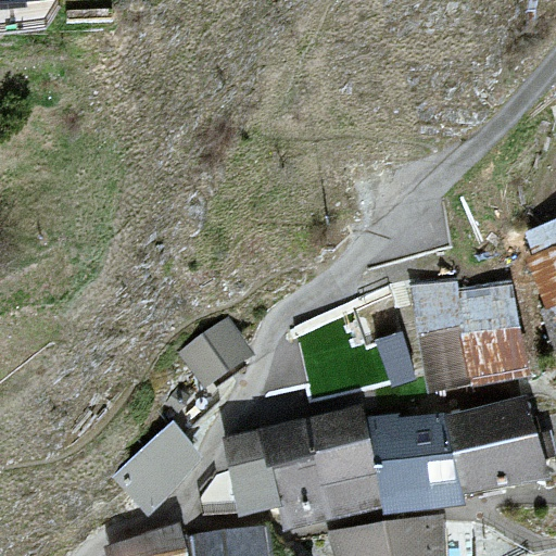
[(555,245),(527,257),(546,307),(555,302),(555,245)]
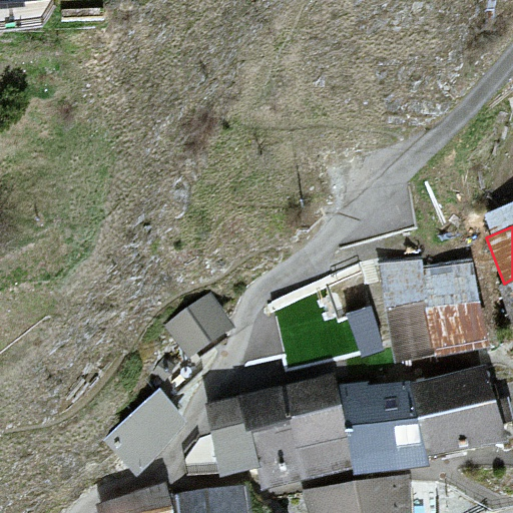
[(381,276),(397,361),(488,343),(472,259),(381,276)]
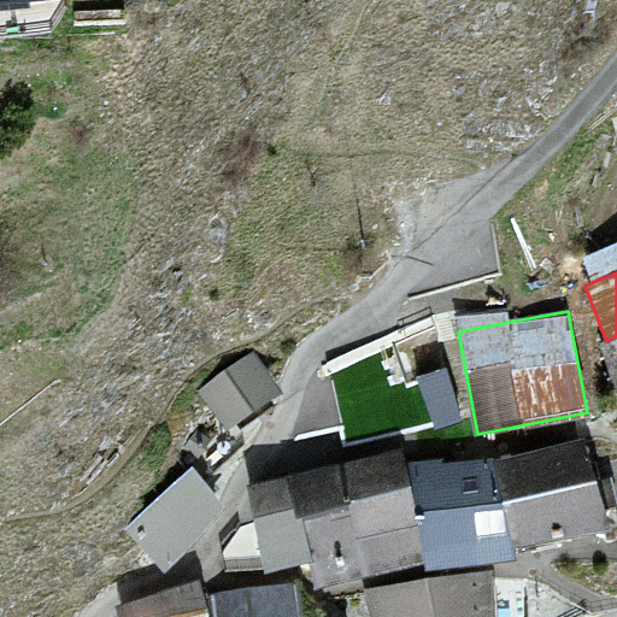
[(248,356),(204,387),(234,428),(277,395),(248,356)]
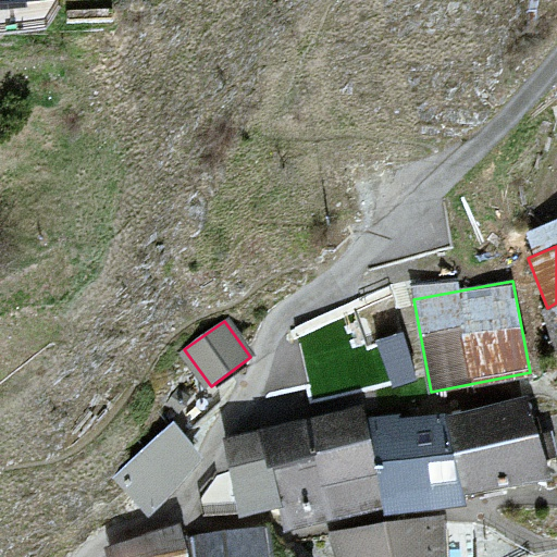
[(405,331),(378,339),(394,391),(421,383),(405,331)]
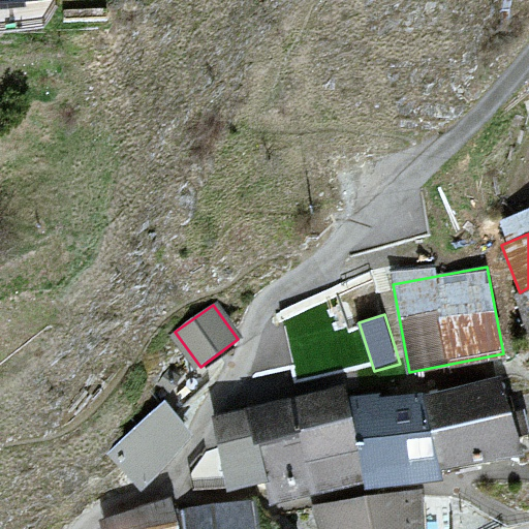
[(500,377),(426,395),(443,469),(519,452),(500,377)]
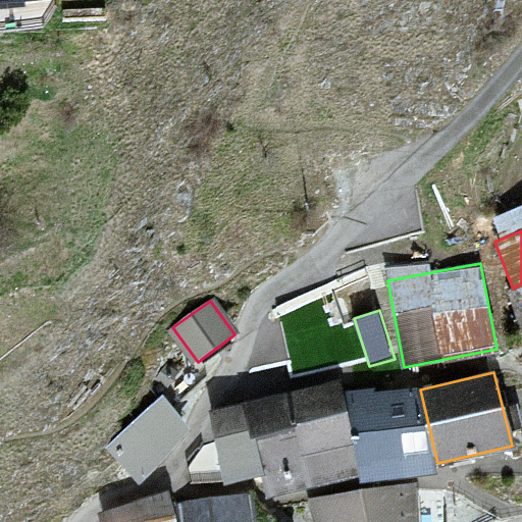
[(336,381),(246,403),(263,475),(267,496),(358,475),(336,381)]
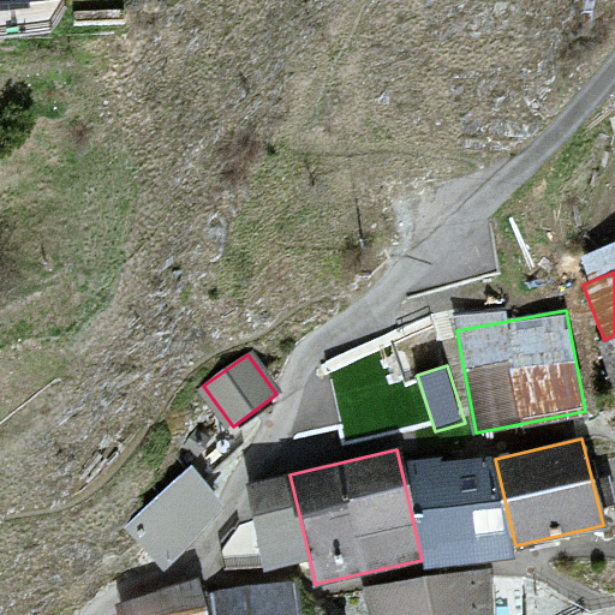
[(412,470),(427,565),(506,553),(493,458),(412,470)]
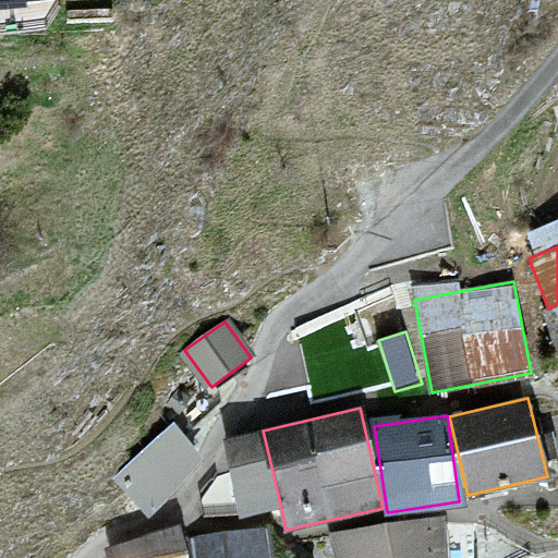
[(174,424),(113,478),(140,508),(202,453),(174,424)]
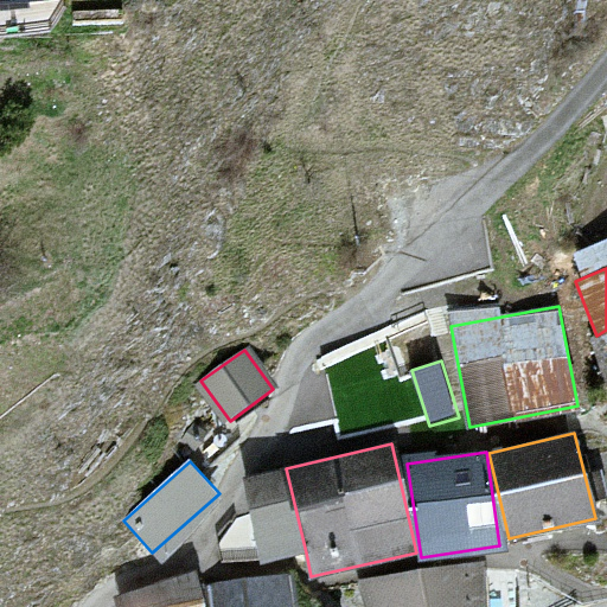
[(286,468),(247,477),(267,561),(306,553),(286,468)]
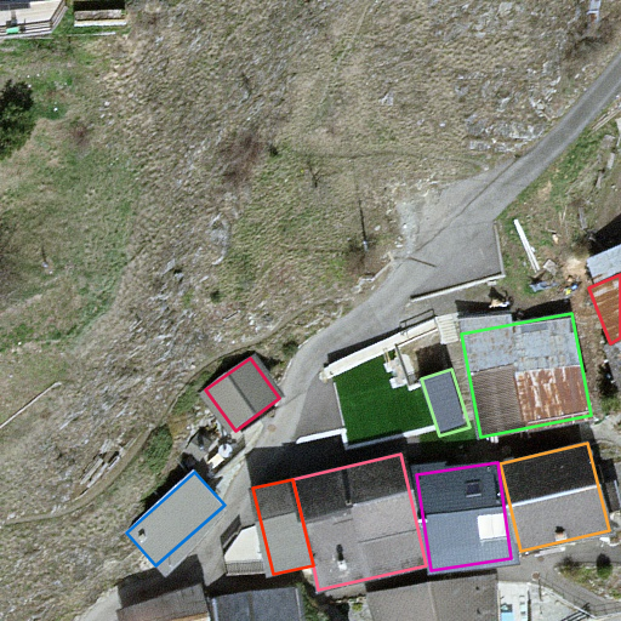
[(381,591),(386,620),(497,620),(491,575),(381,591)]
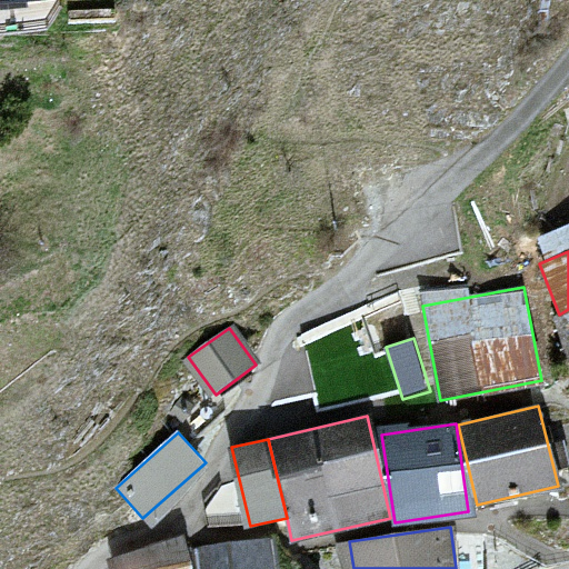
[(277,568),(275,537),(198,543),(200,568),(277,568)]
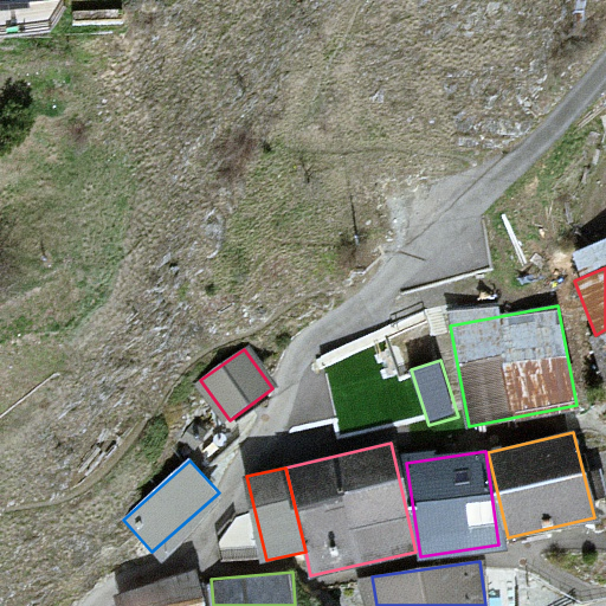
[(120,599),(120,605),(205,605),(199,573),(120,599)]
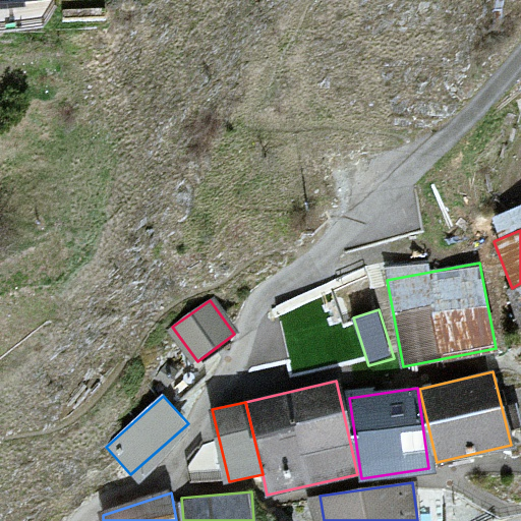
All buildings are outlined.
